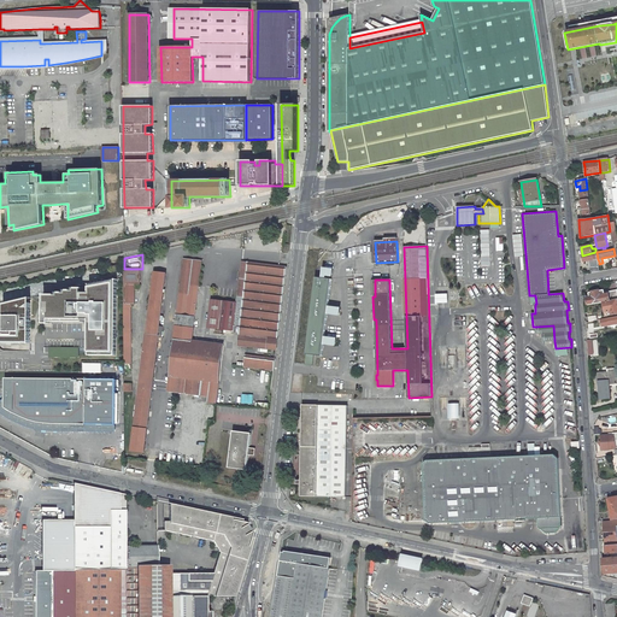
[(192,341),(203,260),(184,259),(174,340),(175,340),(169,392),(209,397),(207,401),(216,403),(223,345),(192,341)]
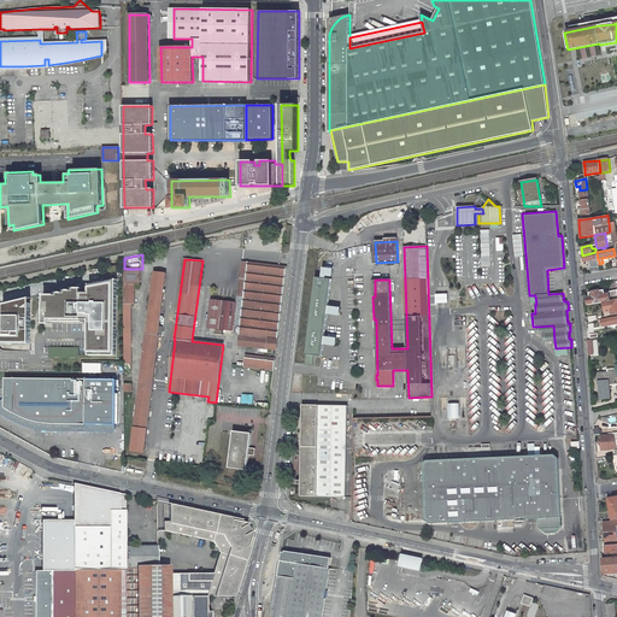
[(238,345),(276,350),(287,266),(241,262),(236,303),(211,299),(207,328),(233,330),(234,324),(240,324),(238,345)]
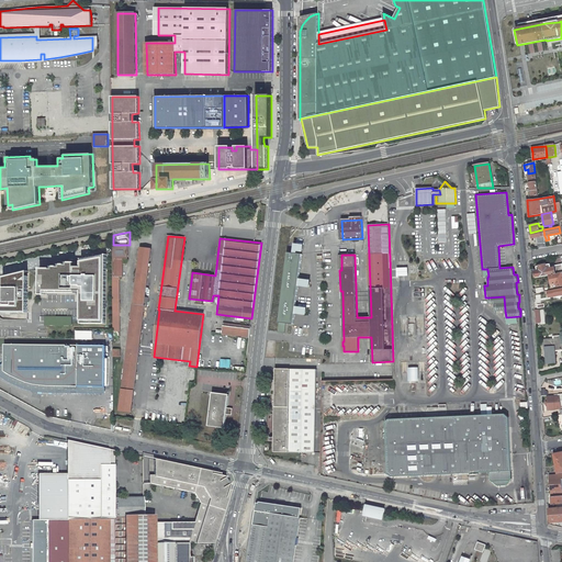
[(127,245),(113,245),(114,332),(121,332),(120,304),(120,277),(123,277),(123,259),(127,259),(127,245)]
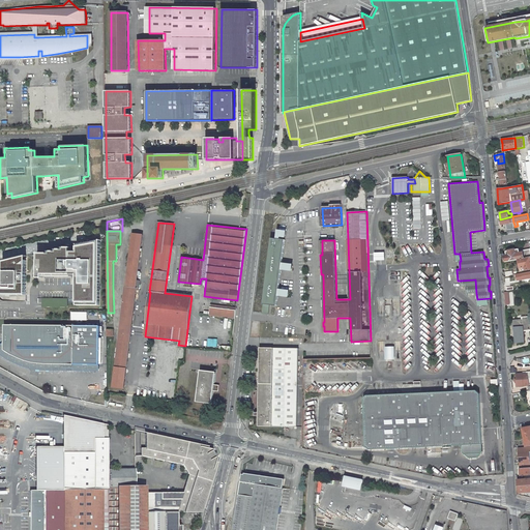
[(142,243),(143,235),(133,233),(126,287),(125,287),(113,387),(124,389),(137,290),(139,290),(140,281),(138,281),(141,254),(142,254),(143,243),(142,243)]
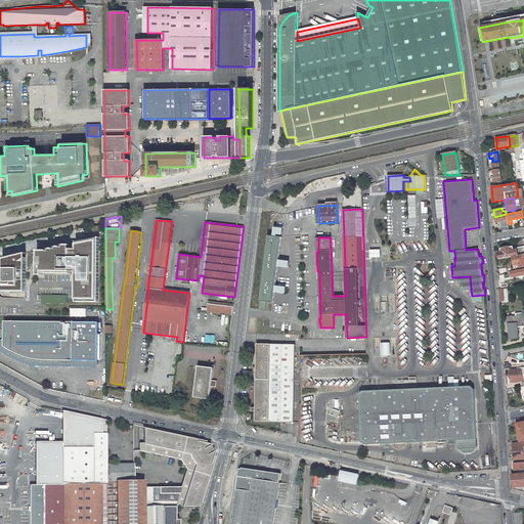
[(274,235),(268,235),(260,305),(265,306),(266,301),(273,302),(275,292),(275,286),(278,266),(279,260),(281,236),(276,236),(274,235)]
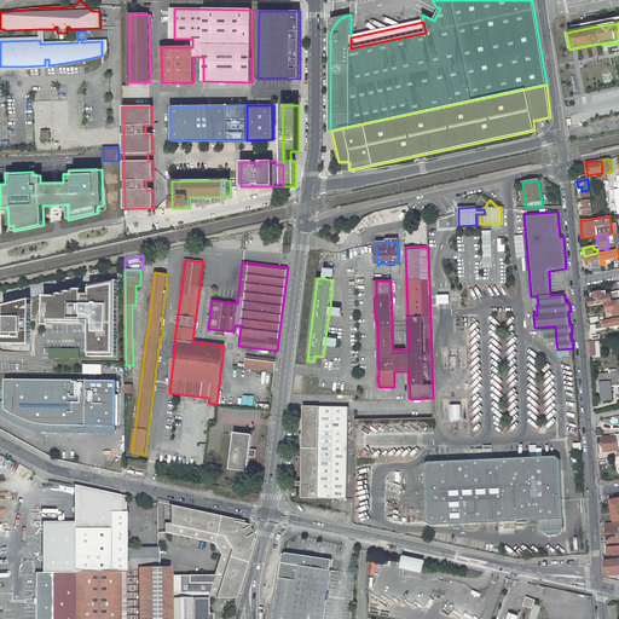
[(90,357),(116,357),(116,281),(108,282),(108,284),(105,284),(105,282),(103,282),(100,283),(100,285),(98,285),(98,283),(90,285),(90,294),(82,294),(82,290),(84,290),(84,289),(74,289),(74,291),(65,291),(65,294),(57,294),(57,296),(44,296),(44,325),(50,325),(50,323),(90,323),(90,357)]
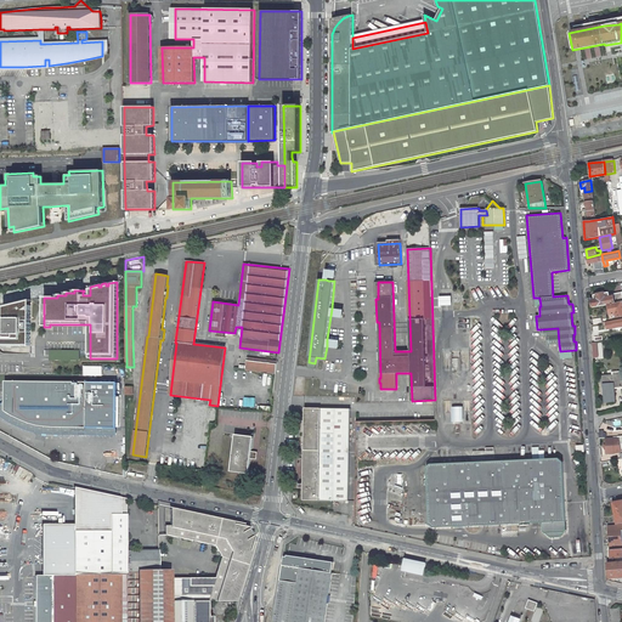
[(592,300),(593,307),(608,304),(621,301),(621,288),(621,292),(614,294),(614,297),(610,297),(609,293),(604,293),(597,294),(594,295),(594,300),(592,300)]
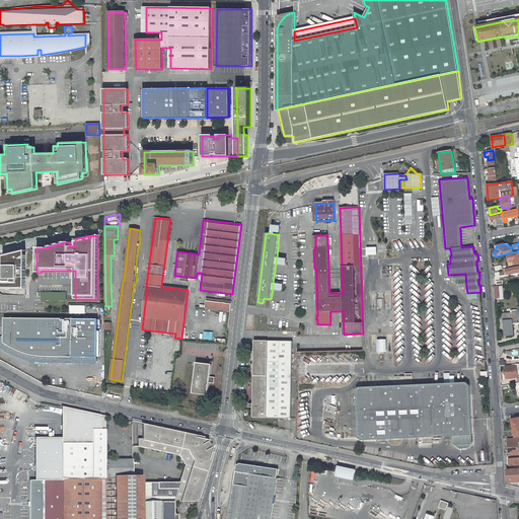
[(3,266),(0,265),(0,289),(19,290),(19,288),(25,288),(25,255),(24,256),(22,253),(25,250),(3,255),(3,262),(3,266)]
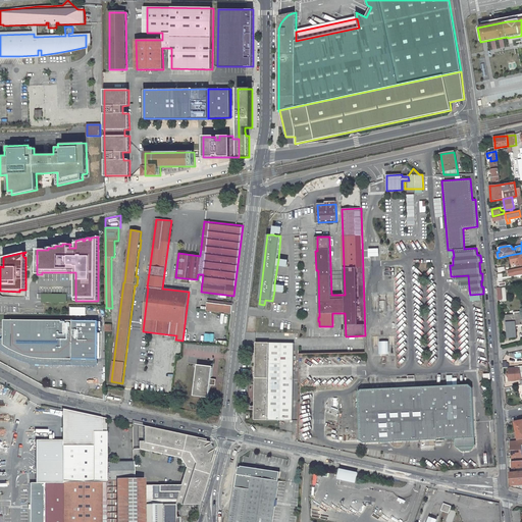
[(521,264),(521,253),(510,255),(512,264),(516,263),(517,266),(521,264)]
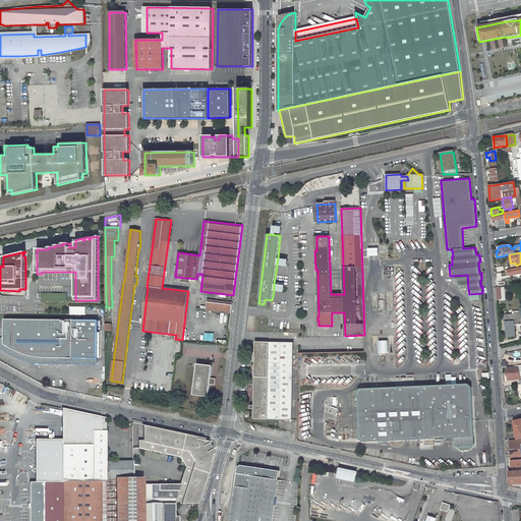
[(467,275),(453,276),(454,282),(458,282),(459,289),(468,288),(467,275)]
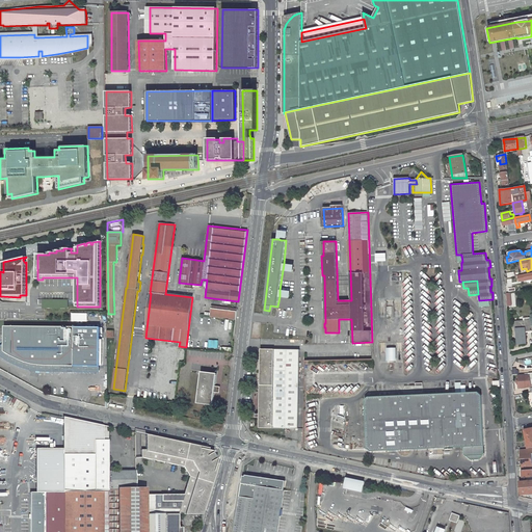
[(68,299),(43,299),(43,308),(68,309),(68,299)]
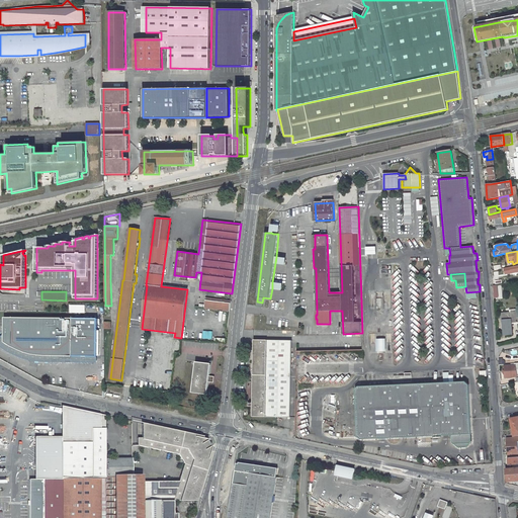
[(205,308),(230,311),(232,301),(206,298),(205,308)]
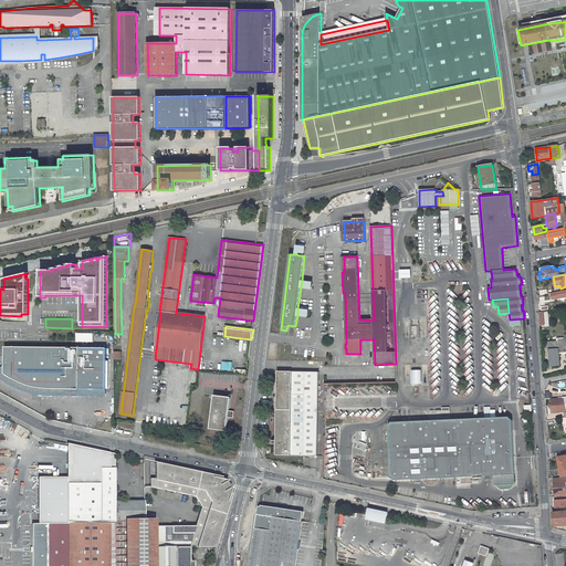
[(565,353),(565,339),(564,339),(564,338),(557,338),(557,341),(547,342),(548,350),(549,350),(552,365),(561,365),(559,352),(561,352),(562,353),(565,353)]
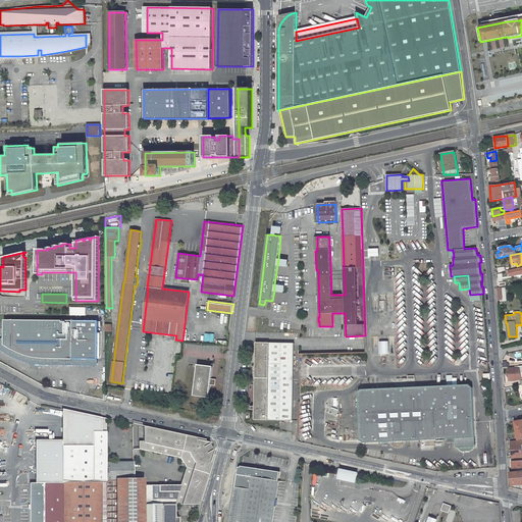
[(46,360),(46,359),(99,360),(99,321),(3,320),(3,346),(8,349),(13,351),(17,353),(23,356),(32,358),(40,359),(40,360),(46,360)]
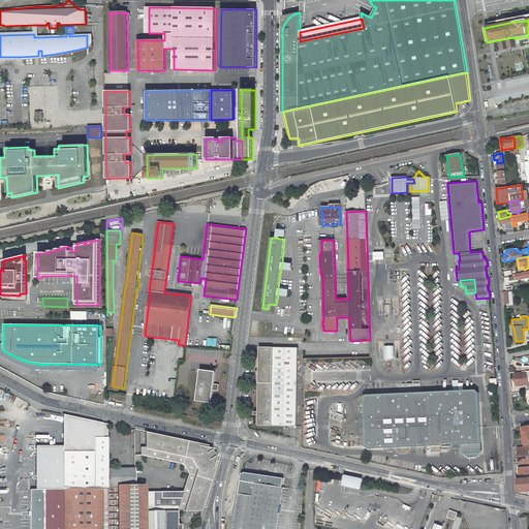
[(297,426),(299,347),(259,347),(258,426),(297,426)]
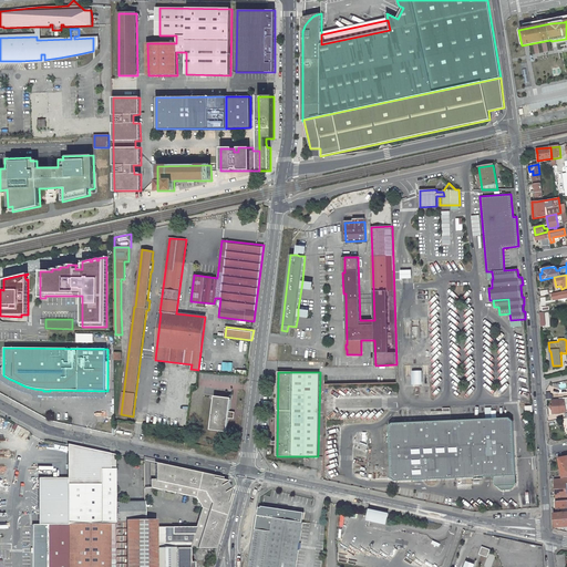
[(232,398),(215,397),(210,430),(227,432),(228,419),(229,412),(232,398)]
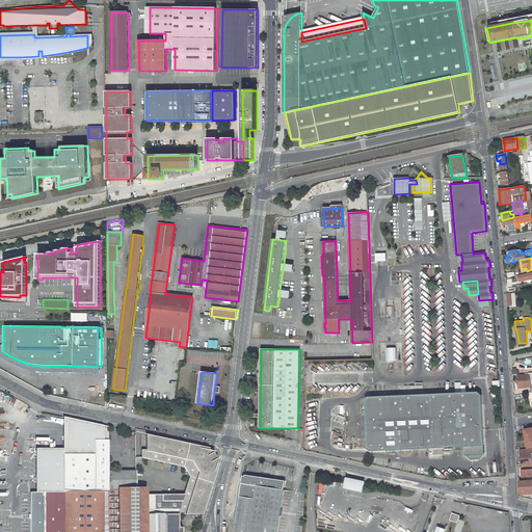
[(517,383),(519,383),(520,389),(525,388),(531,387),(530,375),(519,375),(519,380),(517,380),(517,383)]
